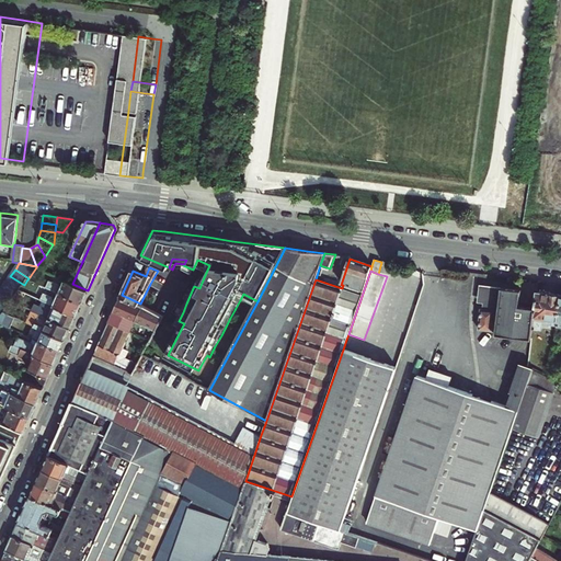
[(66,281),(60,277),(53,275),(49,281),(59,284),(63,288),(66,281)]
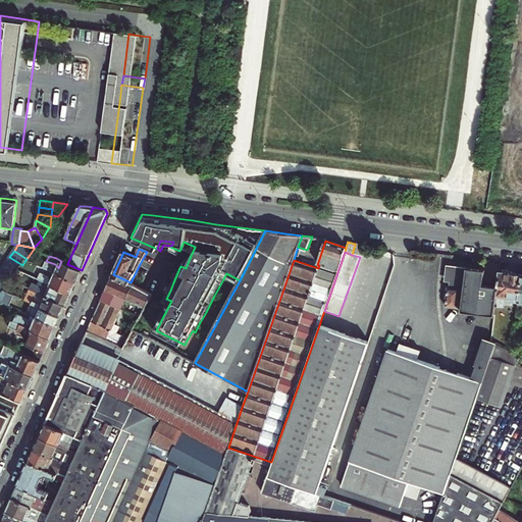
[(22,265),(9,257),(6,262),(18,271),(22,265)]
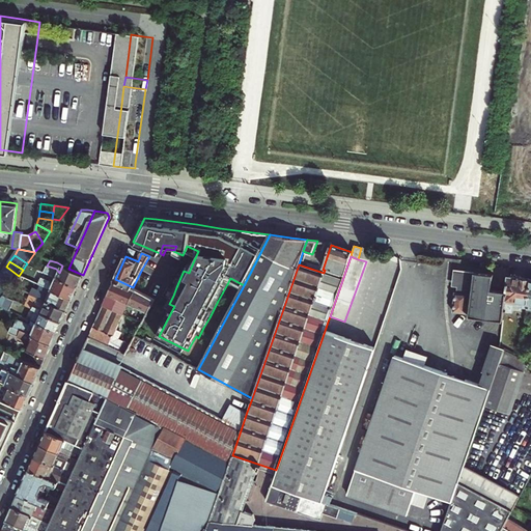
[(45,272),(78,286),(81,280),(83,275),(68,269),(62,266),(59,273),(56,269),(47,266),(45,272)]
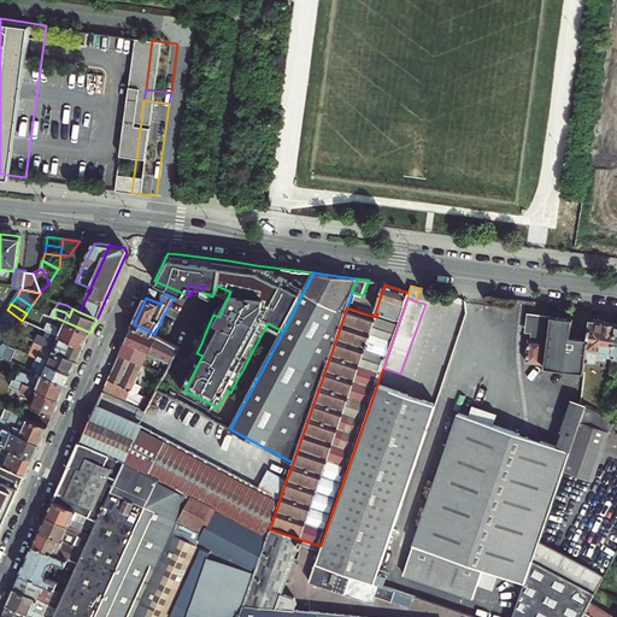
[(22,321),(7,310),(3,317),(17,327),(22,321)]
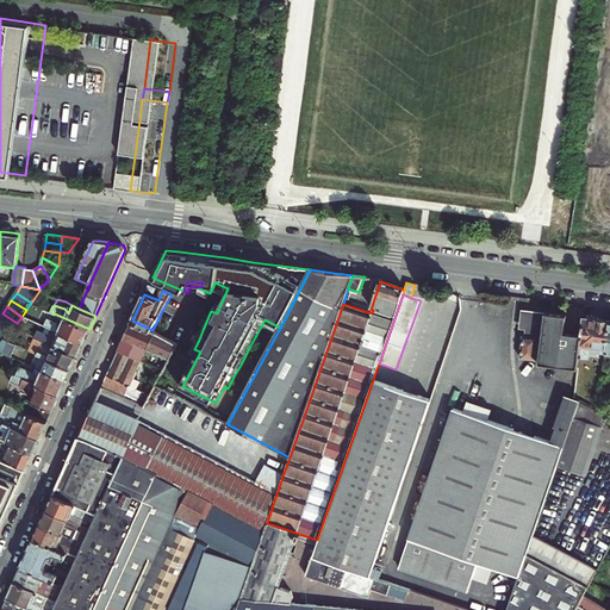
[(537,365),(578,369),(579,358),(583,335),(572,334),(573,329),(567,328),(566,332),(565,332),(567,316),(555,315),(522,310),(521,318),(520,329),(526,330),(524,336),(523,335),(520,359),(537,361),(537,365)]
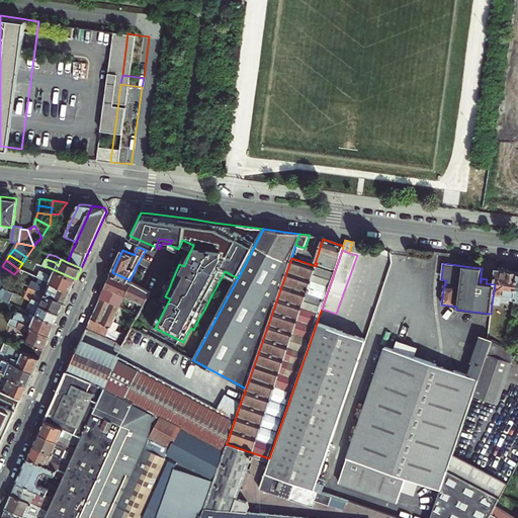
[(74,284),(76,279),(44,265),(40,271),(38,269),(36,272),(39,273),(38,277),(40,278),(52,283),(71,291),(74,284)]
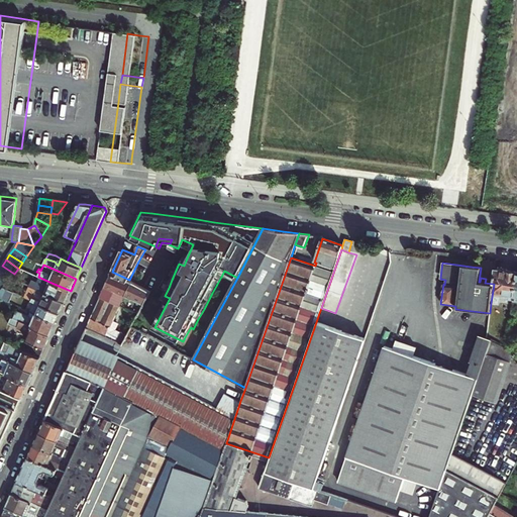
[(2,266),(0,268),(0,272),(10,280),(11,279),(14,274),(2,266)]
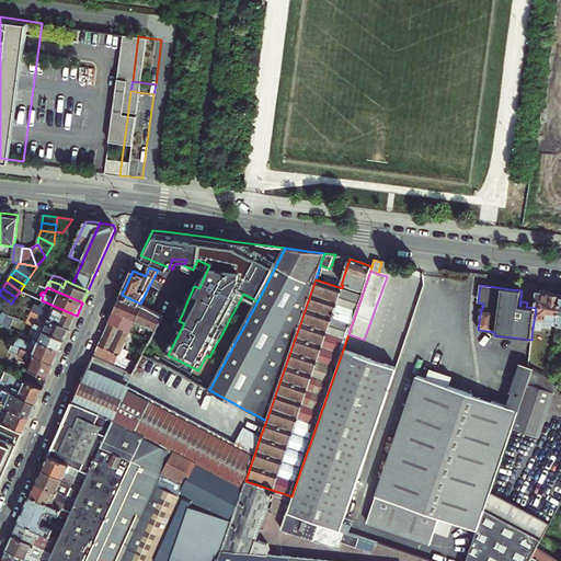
[(34,297),(42,300),(43,296),(39,295),(42,292),(36,289),(34,297)]
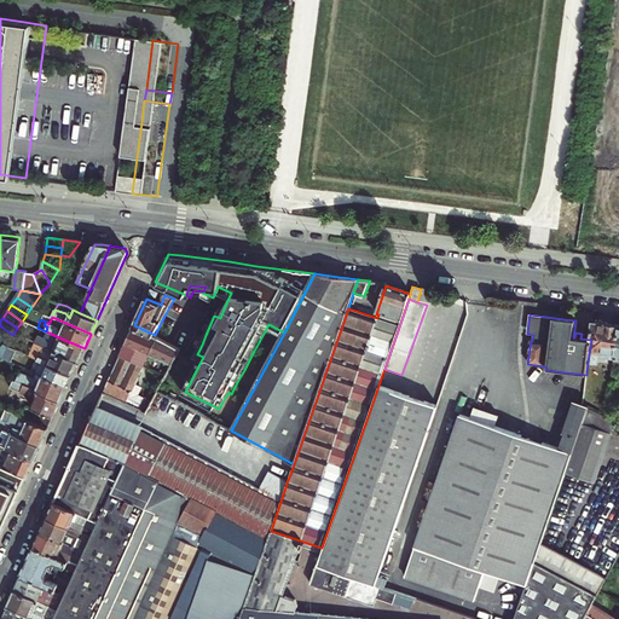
[(13,334),(19,336),(28,324),(22,322),(17,328),(13,334)]
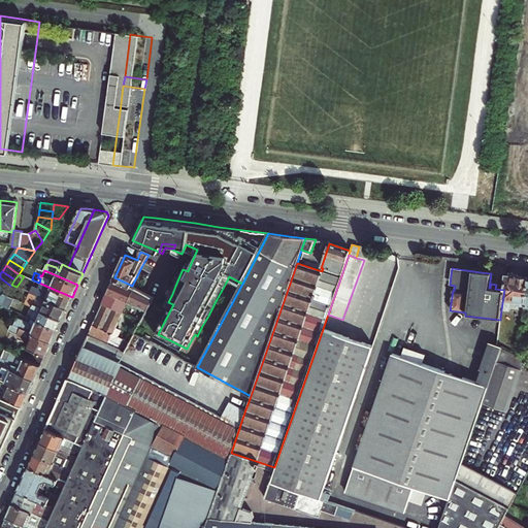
[(527,278),(518,277),(506,275),(504,290),(501,309),(502,310),(509,311),(510,305),(525,307),(525,305),(527,283),(527,278)]
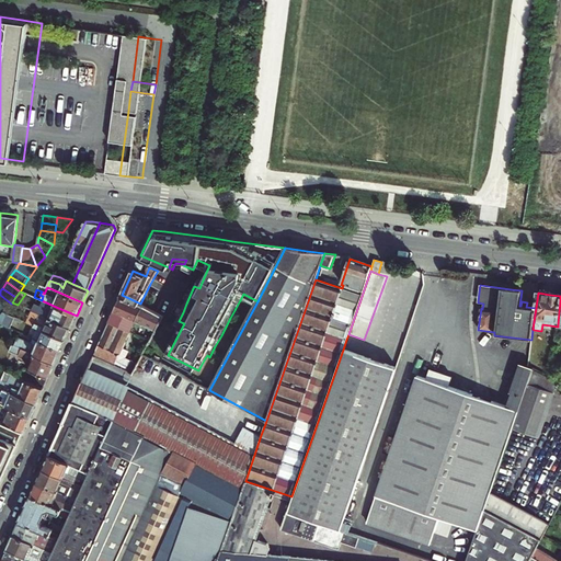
[(0,295),(0,304),(7,309),(11,304),(0,295)]
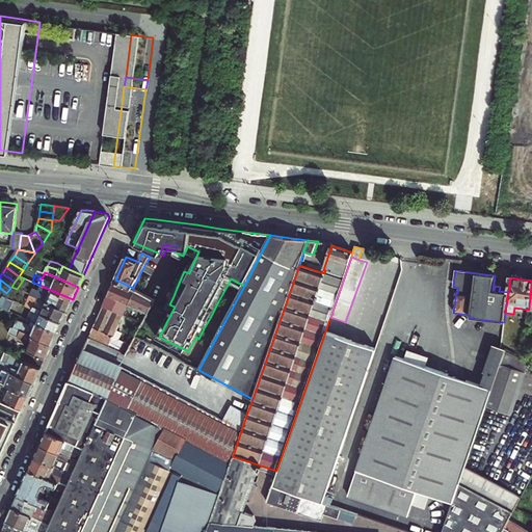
[(129,303),(148,313),(155,298),(143,293),(133,288),(115,280),(112,286),(109,294),(129,303)]
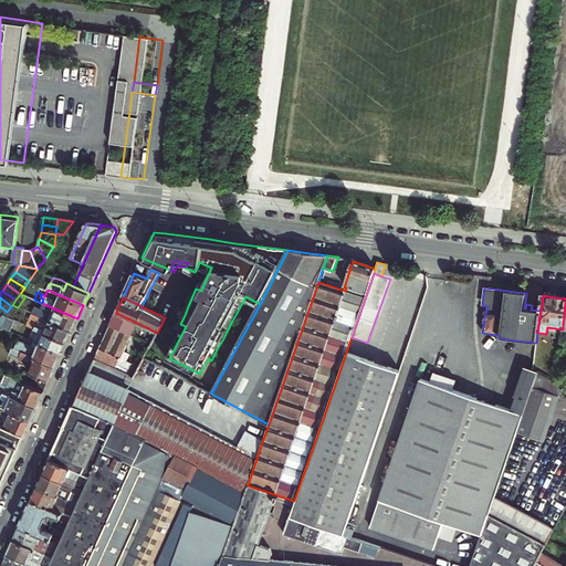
[(44,304),(42,311),(54,315),(56,310),(44,304)]
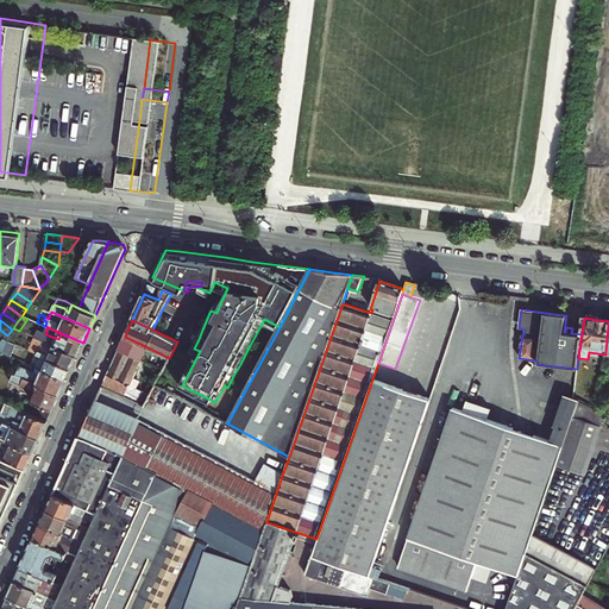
[(81,346),(83,343),(61,333),(58,339),(45,334),(38,331),(36,338),(77,356),(81,346)]
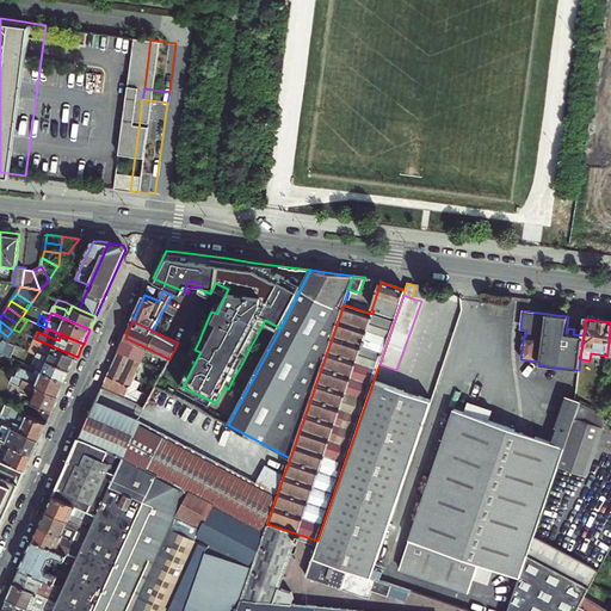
[(75,363),(78,357),(36,339),(35,338),(29,352),(39,357),(72,370),(75,363)]
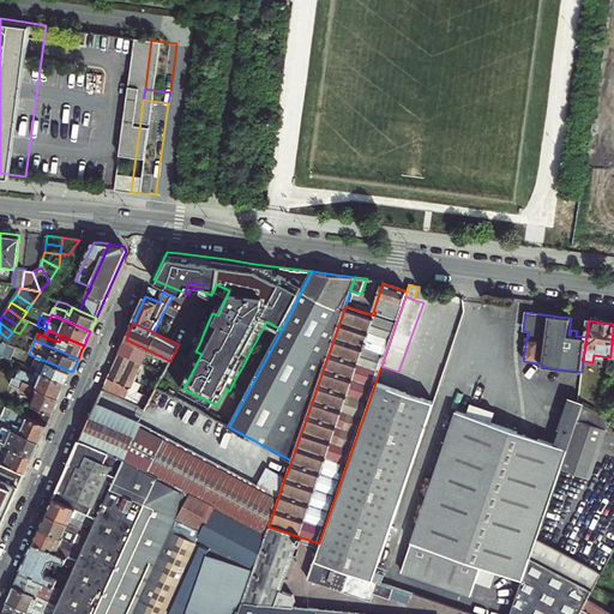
[(124,345),(121,351),(144,361),(149,350),(126,339),(124,345)]
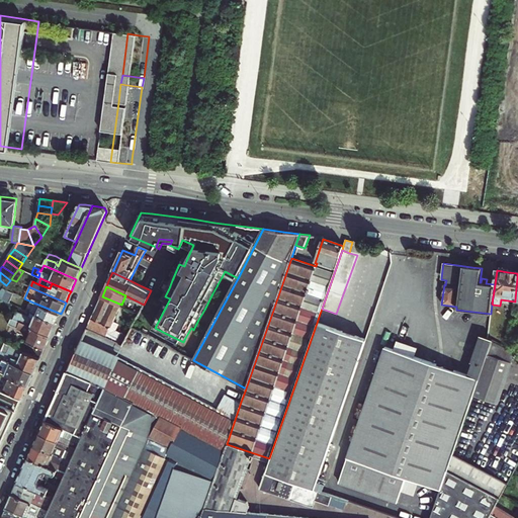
[(0,298),(10,304),(14,293),(3,289),(2,291),(0,294),(0,298)]
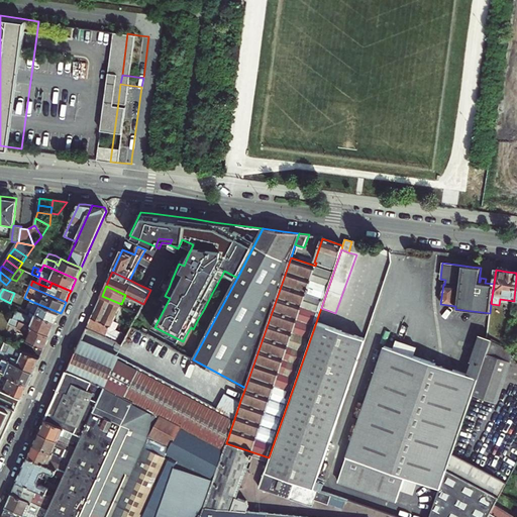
[(89,324),(87,328),(124,342),(127,335),(119,332),(118,336),(108,332),(113,321),(121,304),(102,296),(95,311),(89,324)]
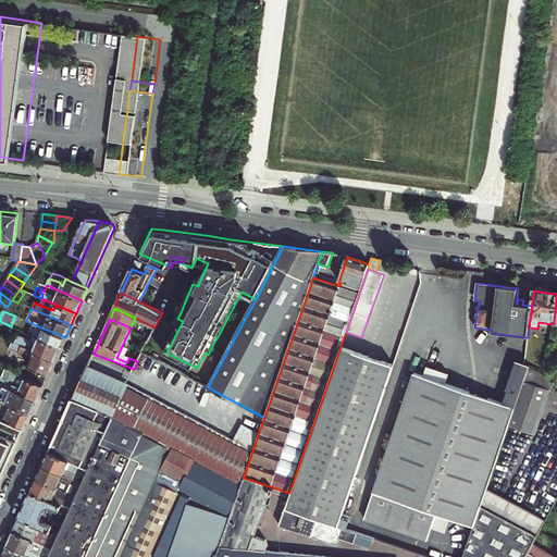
[(34,336),(61,348),(63,343),(65,337),(36,325),(33,335),(34,336)]
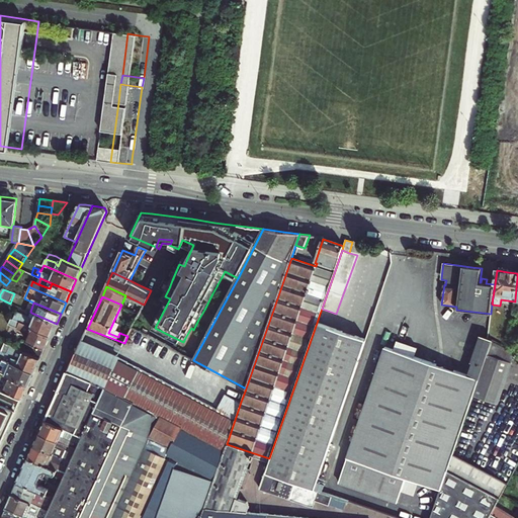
[(335,319),(336,314),(322,309),(320,314),(335,319)]
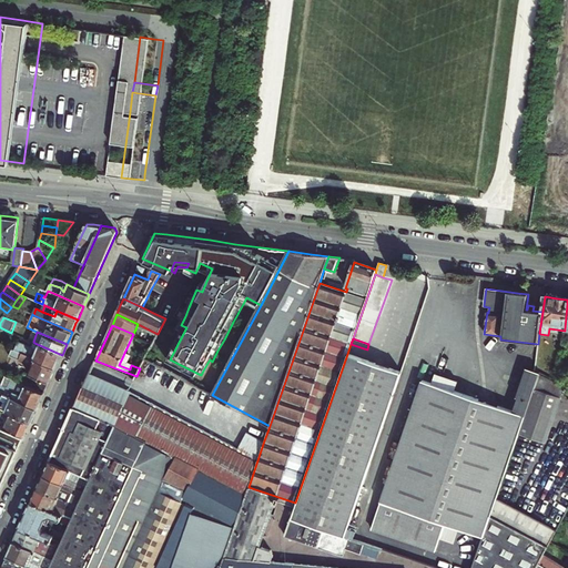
[(227,341),(224,340),(217,351),(222,353),(227,341)]
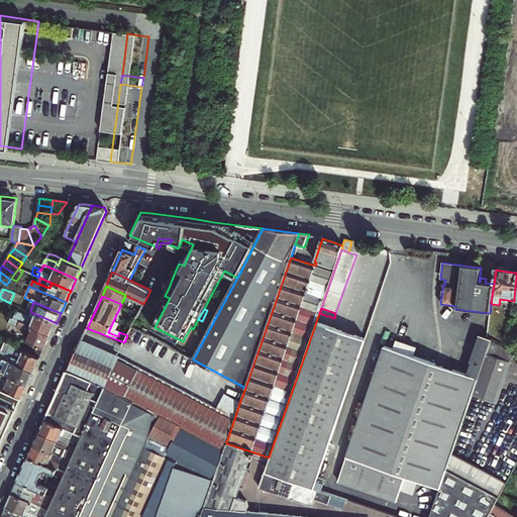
[(16,311),(13,319),(50,335),(54,329),(57,323),(31,312),(29,317),(16,311)]
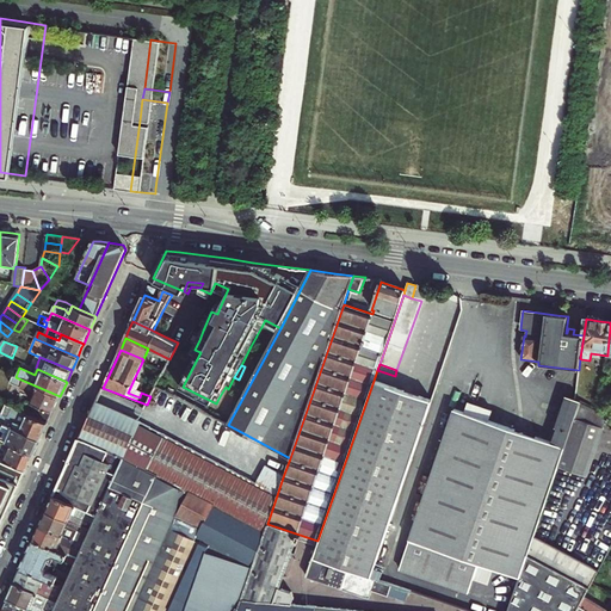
[(60,396),(16,377),(14,376),(12,383),(18,386),(22,384),(25,387),(24,389),(35,394),(32,402),(34,402),(30,412),(49,419),(55,407),(60,396)]
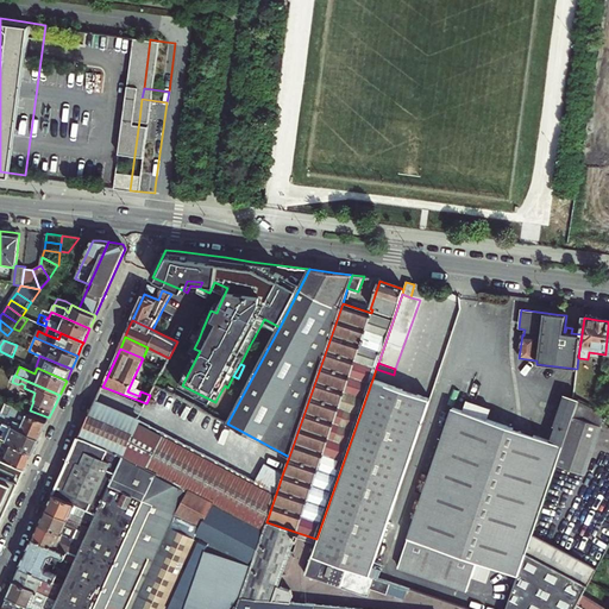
[(140,382),(133,378),(127,391),(139,396),(140,391),(138,390),(140,382)]
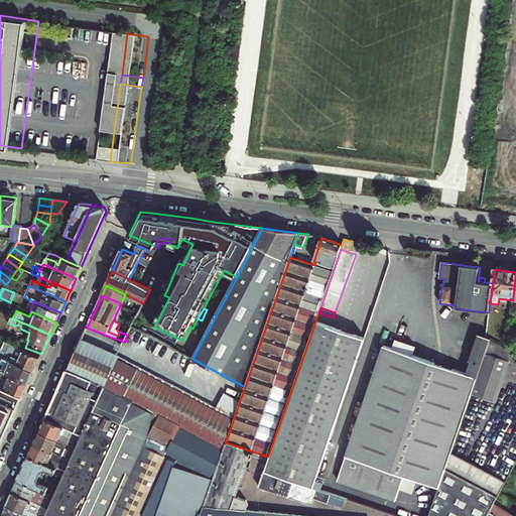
[(358,336),(315,321),(268,457),(267,461),(263,471),(310,487),(363,338),(358,336)]
